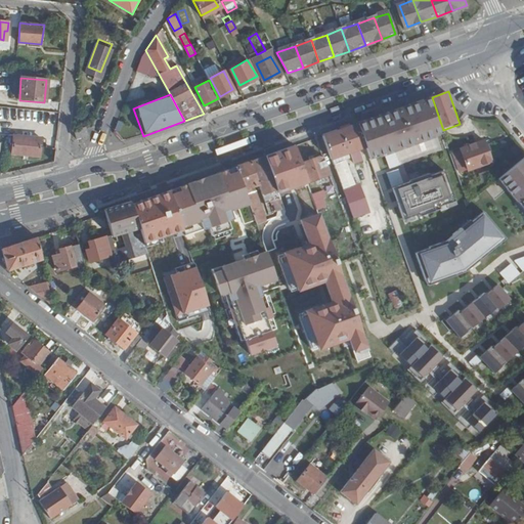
[(362,122),(358,124),(366,146),(370,160),(376,158),(387,154),(397,150),(444,133),(443,130),(432,97),(394,110),(362,122)]
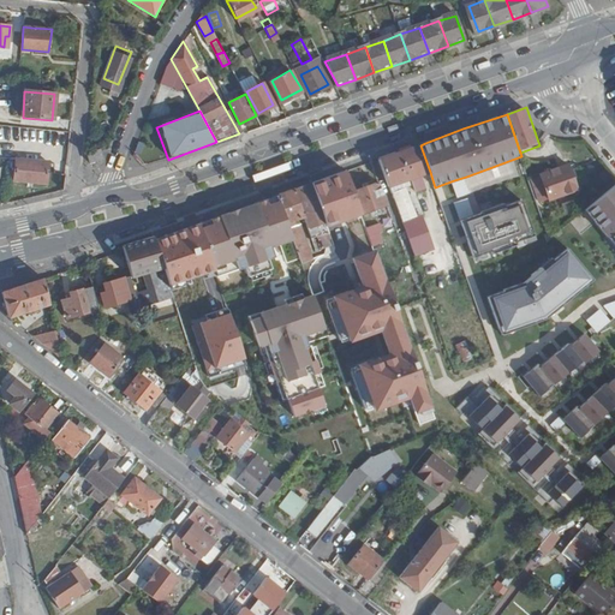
[(421,145),(381,159),(389,186),(401,181),(404,187),(419,181),(417,177),(430,172),(421,145)]
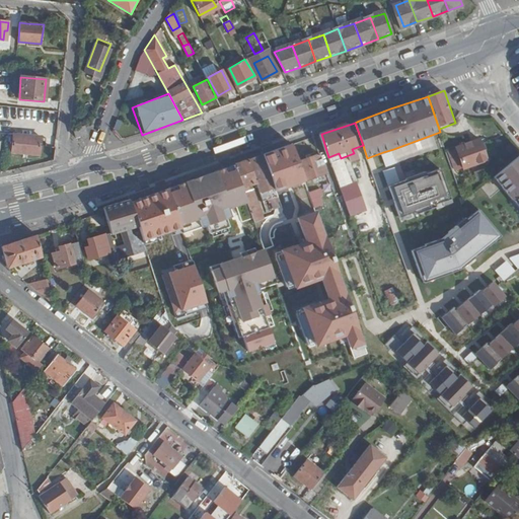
[(73,128),(73,131),(75,138),(85,133),(82,125),(73,128)]
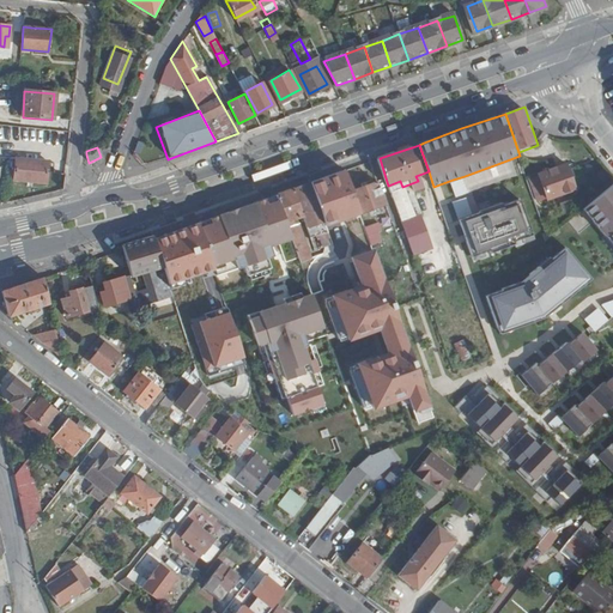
[(47,181),(48,161),(16,157),(14,178),(47,181)]
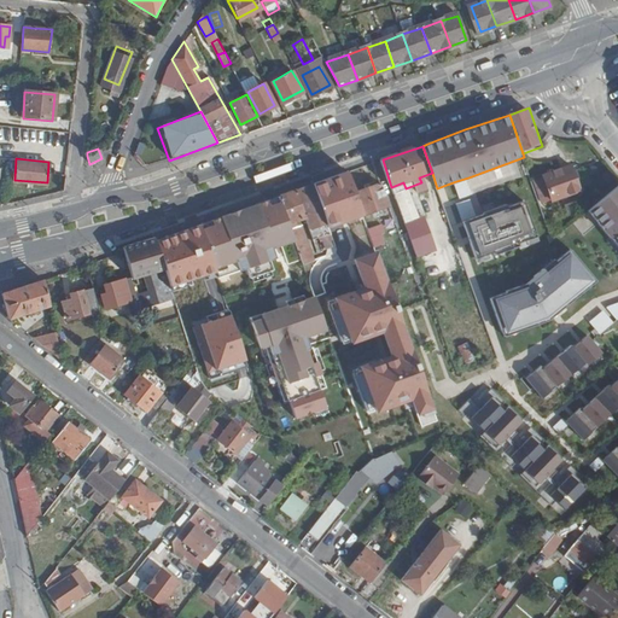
[(579,163),(543,174),(553,202),(584,192),(582,182),(586,181),(579,163)]
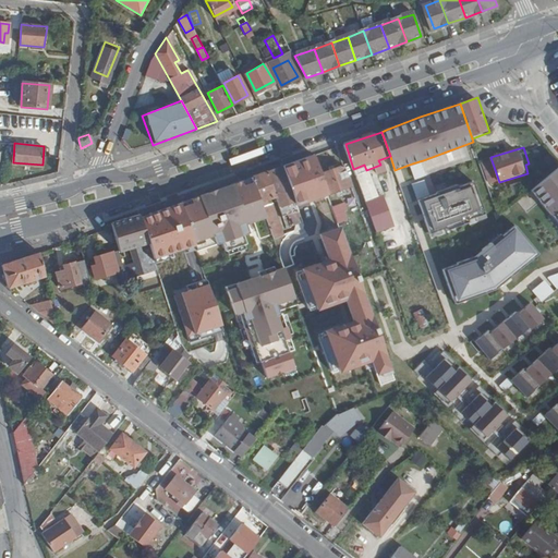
[(423,160),(412,164),(417,178),(428,174),(423,160)]
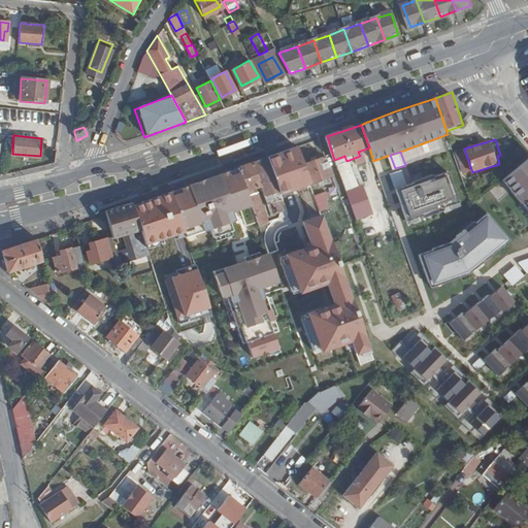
[(344,156),(334,160),(345,190),(356,186),(347,161),(344,156)]
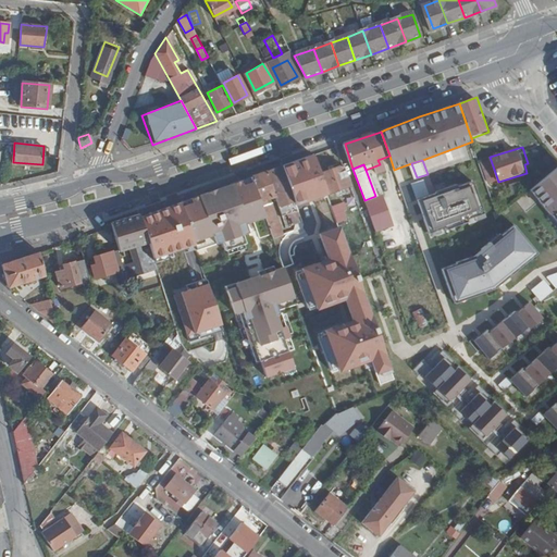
[(343,165),(322,174),(329,195),(350,187),(343,165)]
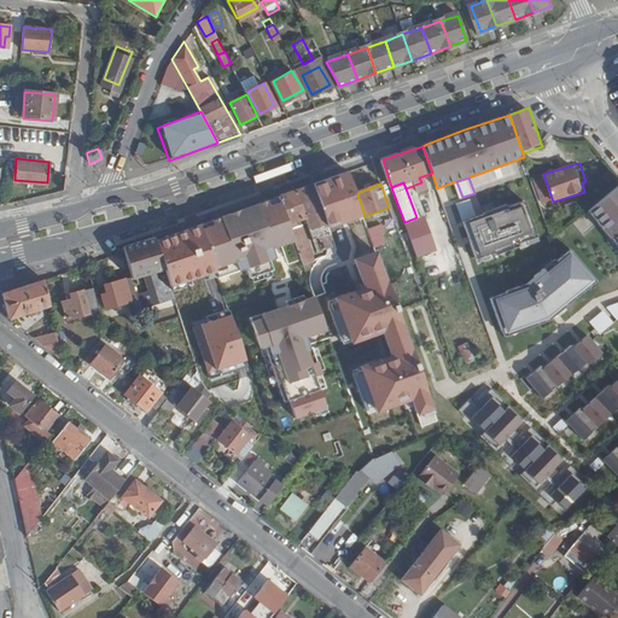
[(314,185),(296,191),(301,205),(319,199),(314,185)]
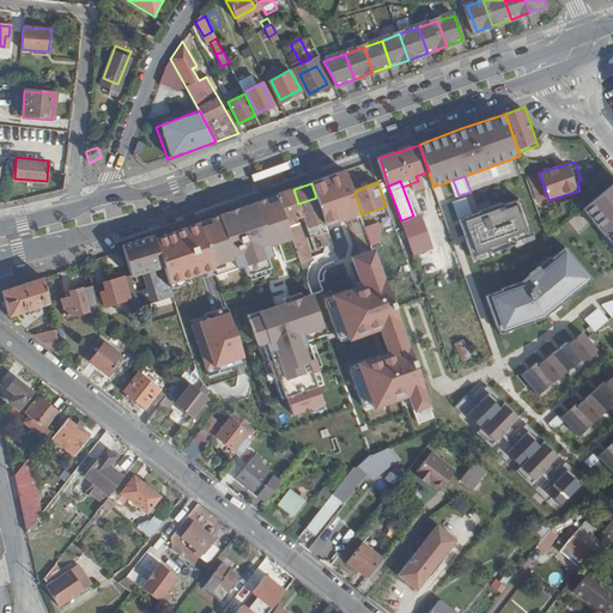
[(612,187),(586,210),(612,242),(612,187)]
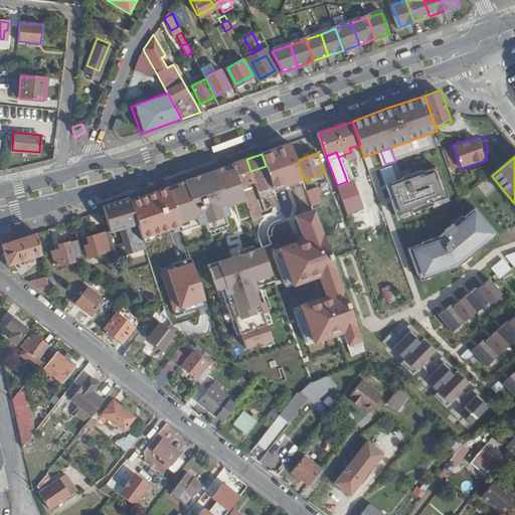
[(238,182),(242,193),(249,210),(253,222),(256,231),(260,240),(280,233),(274,215),(264,218),(262,215),(252,188),(250,187),(249,183),(253,181),(259,192),(267,189),(274,187),(266,166),(250,171),(246,159),(232,165),(238,182)]
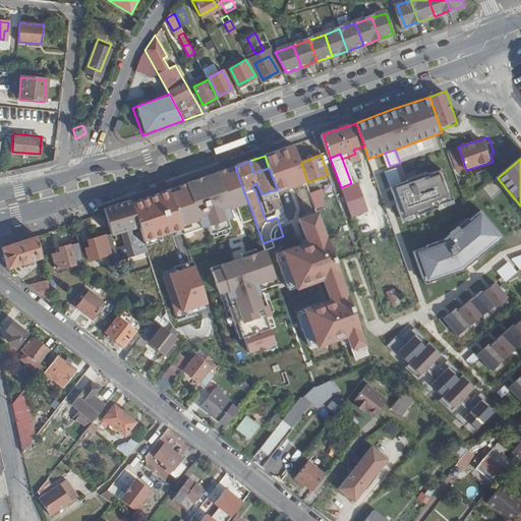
[(386,172),(391,186),(402,182),(397,168),(386,172)]
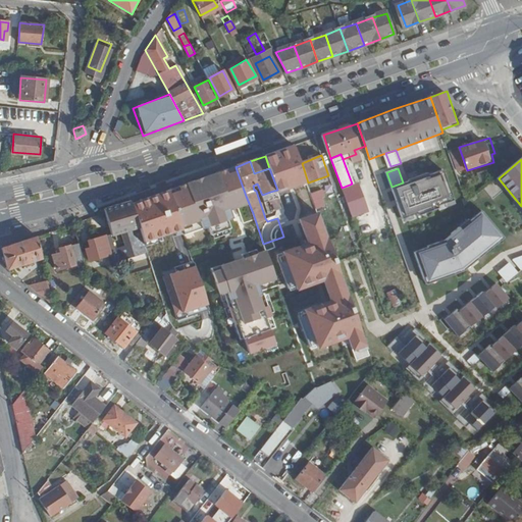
[(403,183),(392,187),(402,217),(418,212),(419,214),(440,207),(439,204),(454,200),(444,169),(430,174),(429,171),(409,177),(410,180),(403,183)]
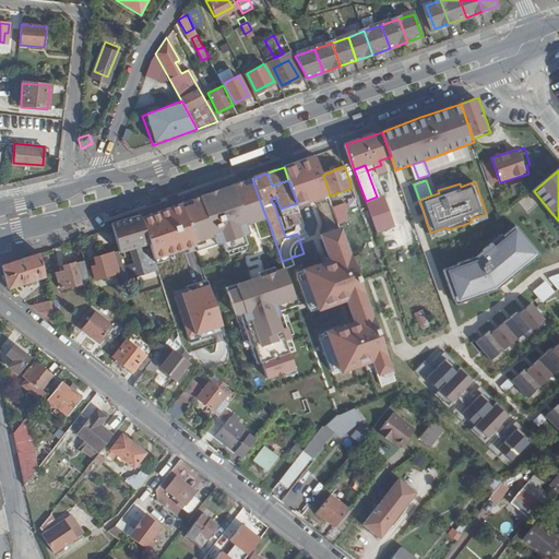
[(381,197),(366,202),(377,232),(392,226),(381,197)]
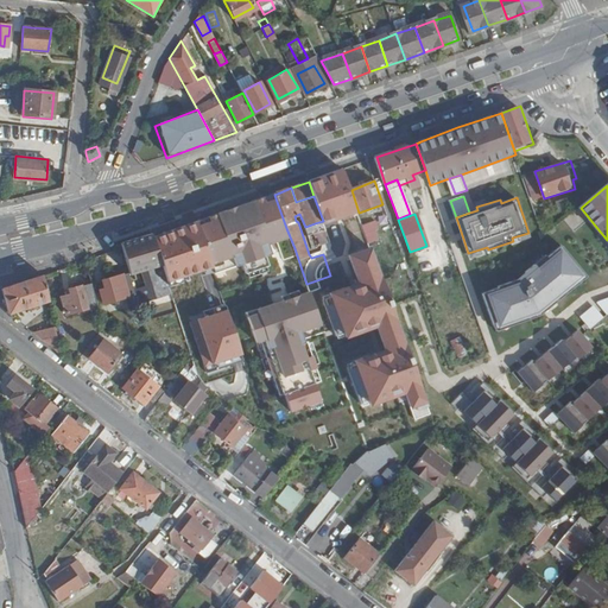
[(325,227),(323,221),(315,223),(317,230),(325,227)]
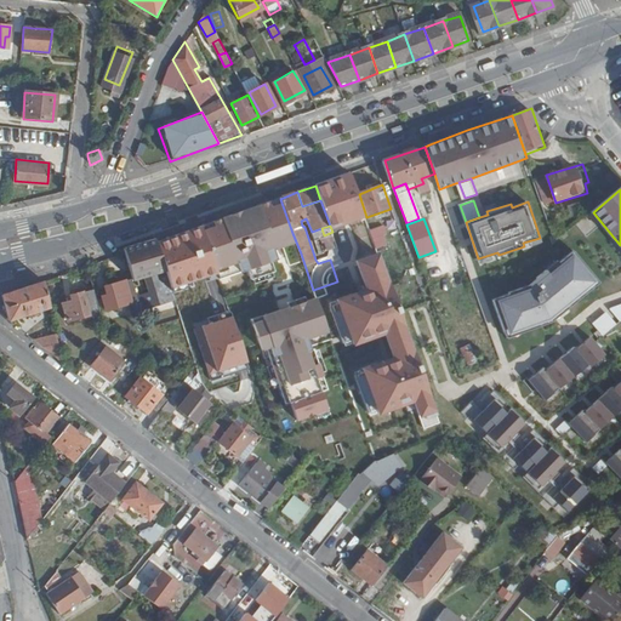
[(383,226),(371,228),(375,249),(386,246),(383,226)]
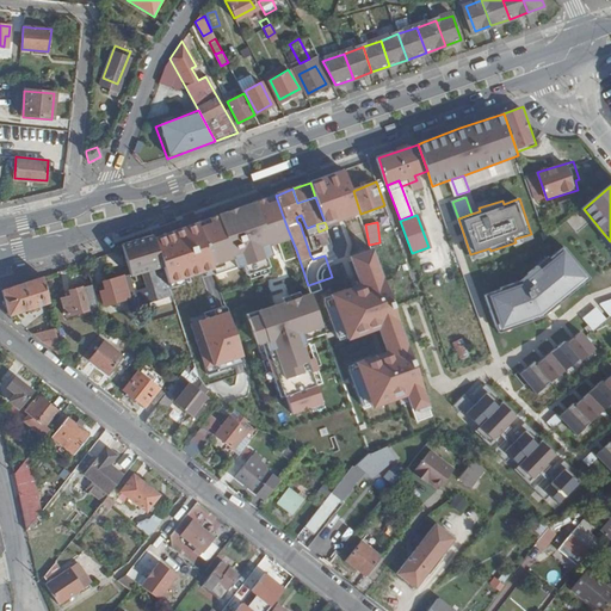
[(331,240),(327,228),(319,232),(322,244),(327,241),(331,240)]
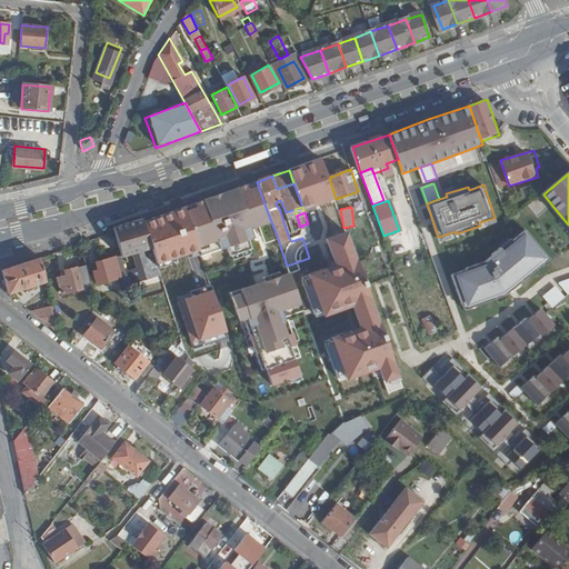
[(115,229),(116,232),(122,255),(132,252),(137,268),(132,269),(135,278),(159,270),(153,255),(152,249),(145,223),(142,220),(115,229)]
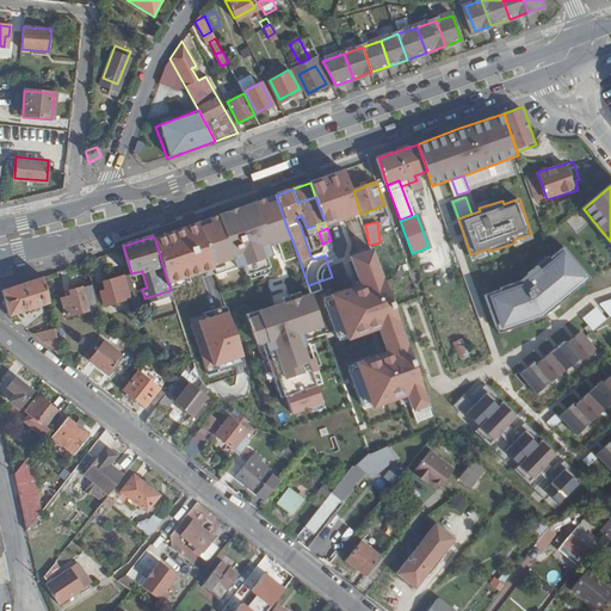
[(387,351),(349,363),(363,411),(409,396),(417,423),(432,418),(380,246),(350,255),(359,285),(325,295),(339,343),(380,331),(387,351)]
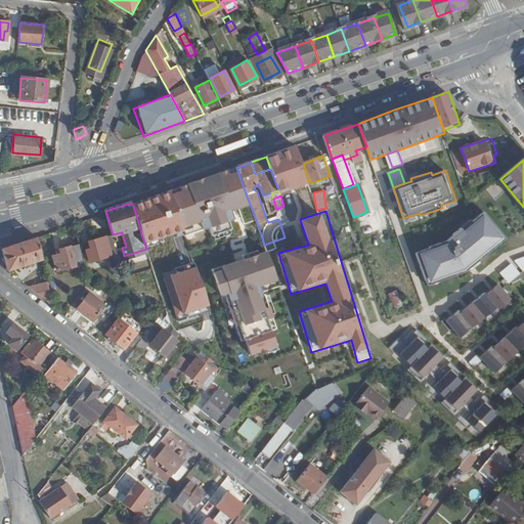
[(417,253),(427,279),(441,274),(442,278),(456,274),(454,268),(462,268),(467,263),(470,267),(493,249),(490,245),(503,234),(485,212),(465,229),(464,227),(430,246),(430,248),(417,253)]
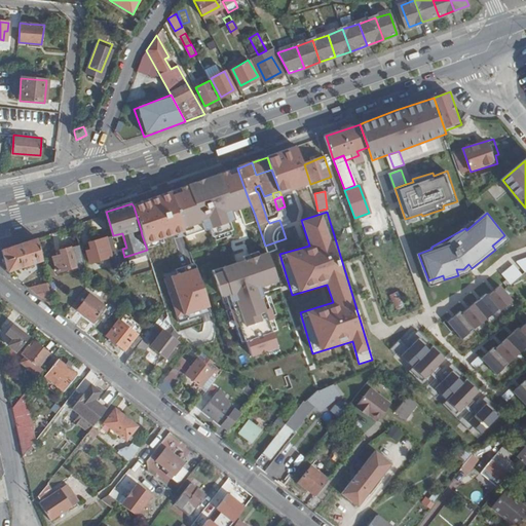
[(149,234),(142,235),(147,250),(148,252),(153,249),(149,234)]
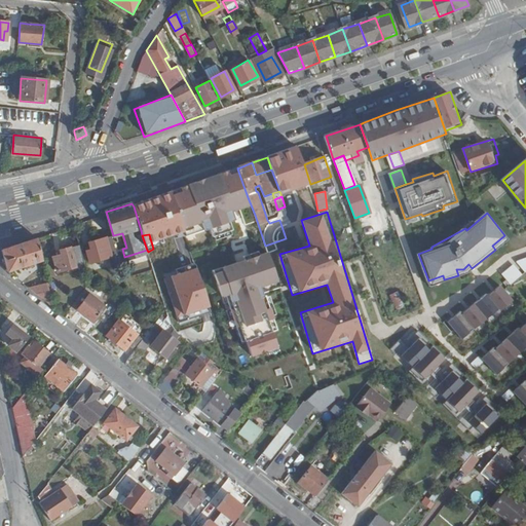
[(492,246),(495,250),(508,239),(504,235),(492,246)]
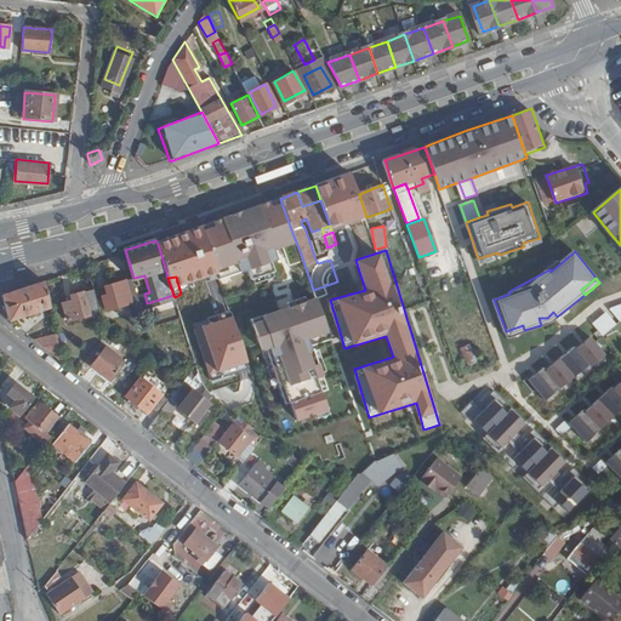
[(129,280),(107,286),(109,296),(104,297),(108,312),(136,303),(129,280)]
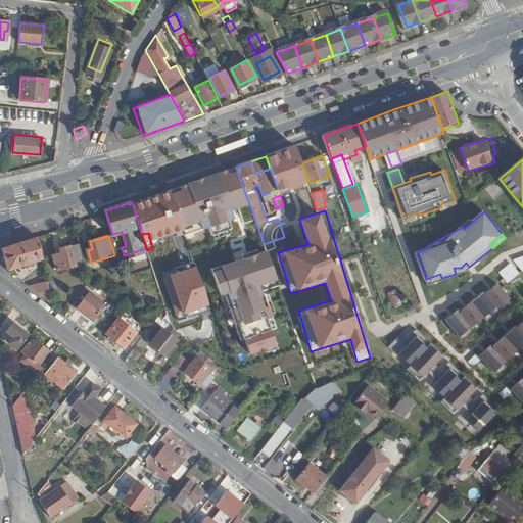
[(41,257),(37,239),(2,248),(1,266),(3,267),(41,257)]
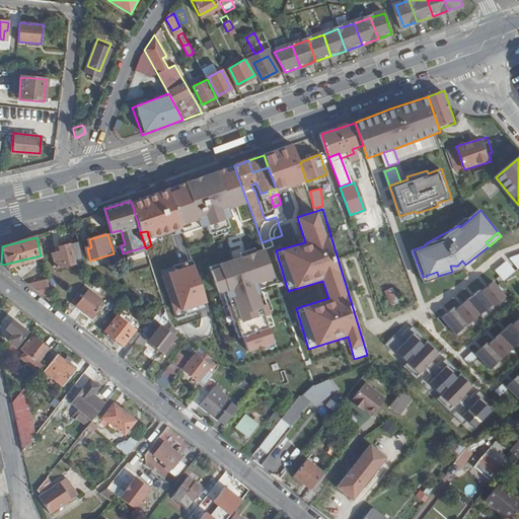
[(84,261),(78,241),(60,247),(62,252),(53,254),(57,269),(84,261)]
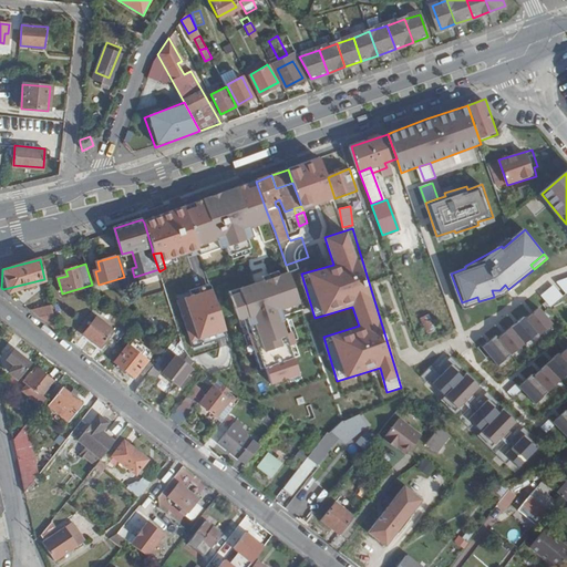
[(158,269),(134,277),(135,281),(161,274),(160,271),(158,269)]
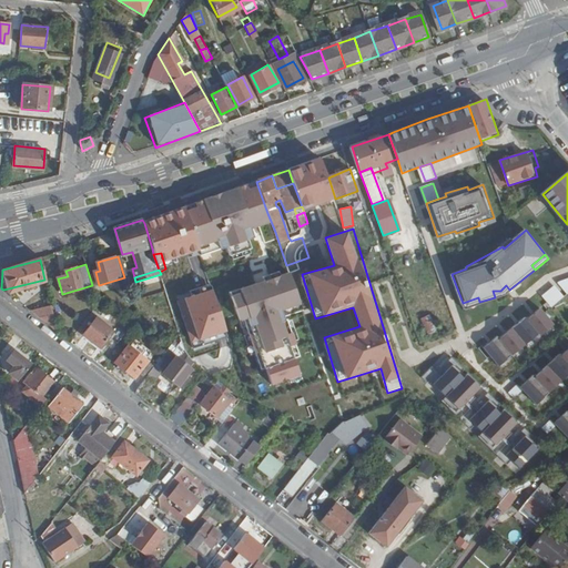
[(271,385),(303,378),(288,314),(303,311),(294,273),(232,287),(240,322),(250,320),(252,334),(245,335),(247,344),(253,343),(255,352),(261,351),(264,366),(266,365),(271,385)]
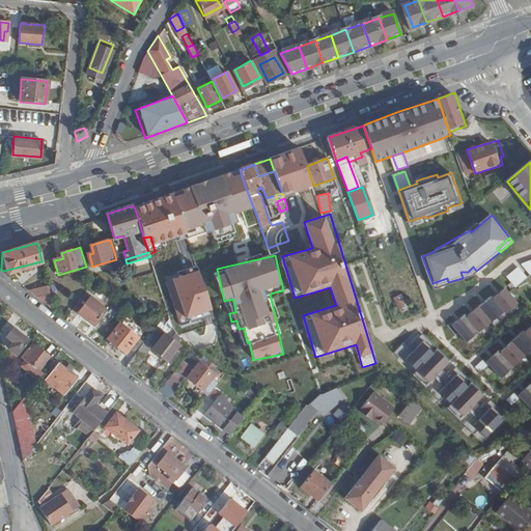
[(530,261),(522,266),(530,276),(530,275),(530,261)]
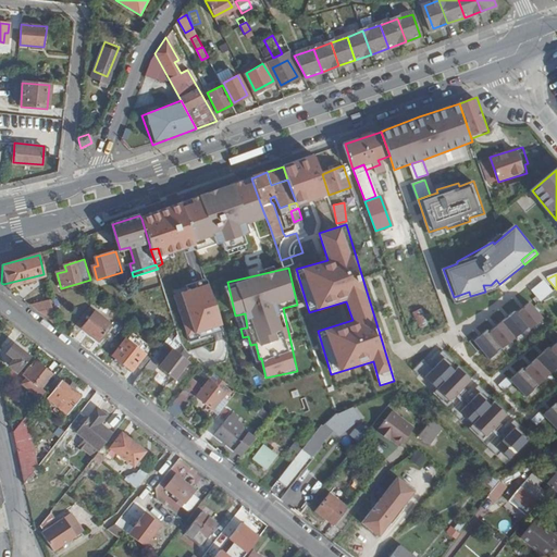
[(145,296),(160,294),(158,279),(143,281),(145,296)]
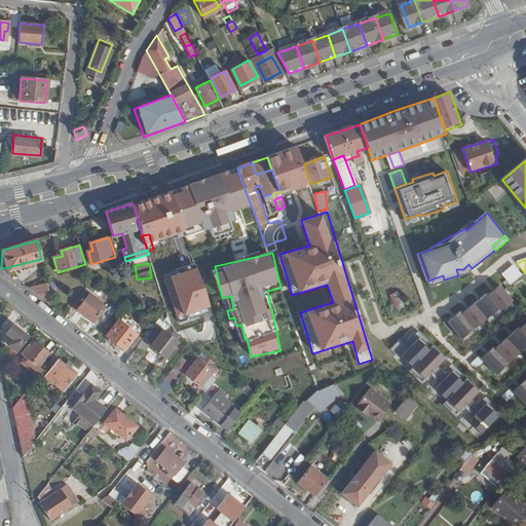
[(500,277),(510,287),(521,276),(512,268),(500,277)]
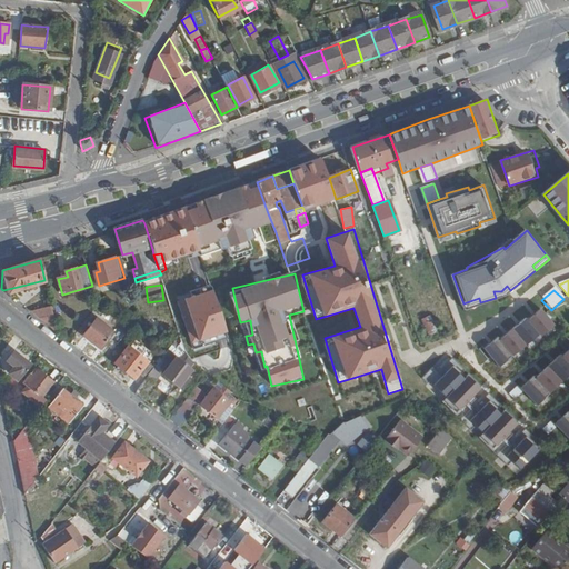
[(479,298),(463,303),(465,308),(480,302),(479,298)]
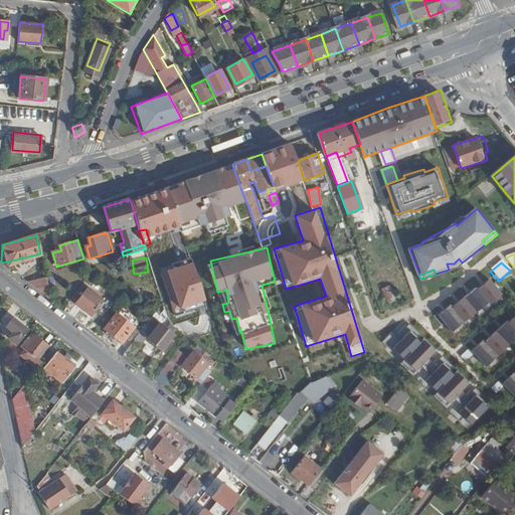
[(35,281),(36,289),(52,302),(47,279),(35,281)]
